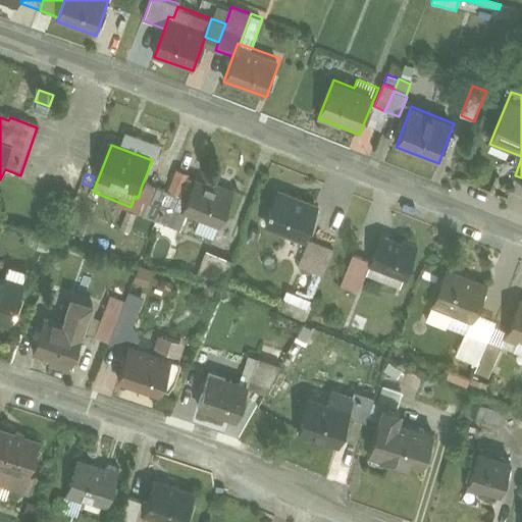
[(192,189),(181,215),(189,218),(200,222),(195,238),(215,245),(235,195),(195,179),(192,189)]
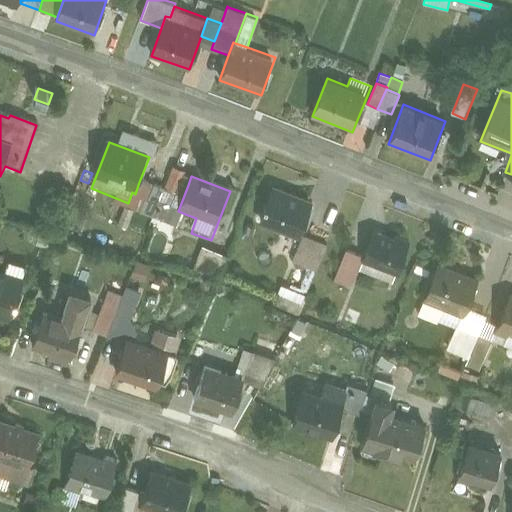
[(178,211),(188,185),(171,178),(166,192),(154,224),(177,232),(185,214),(178,211)]
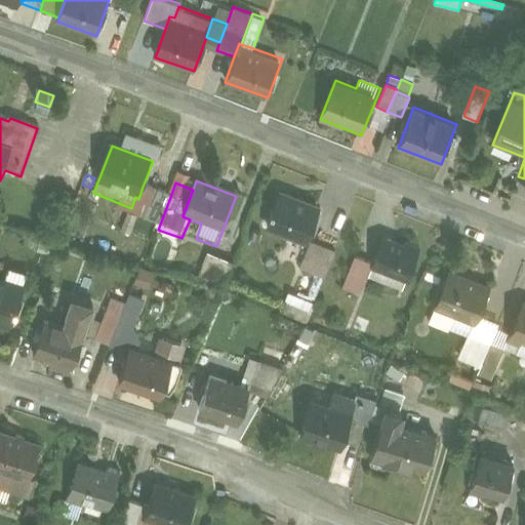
[(158,230),(170,197),(143,187),(138,199),(131,219),(158,230)]
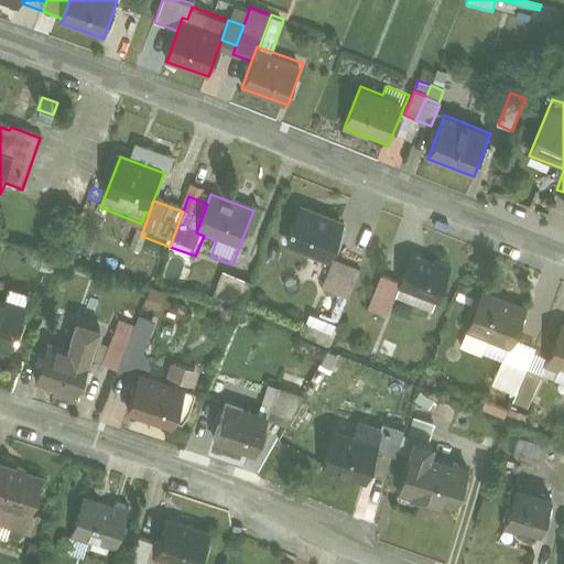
[(302,207),(286,246),(328,263),(344,224),(302,207)]
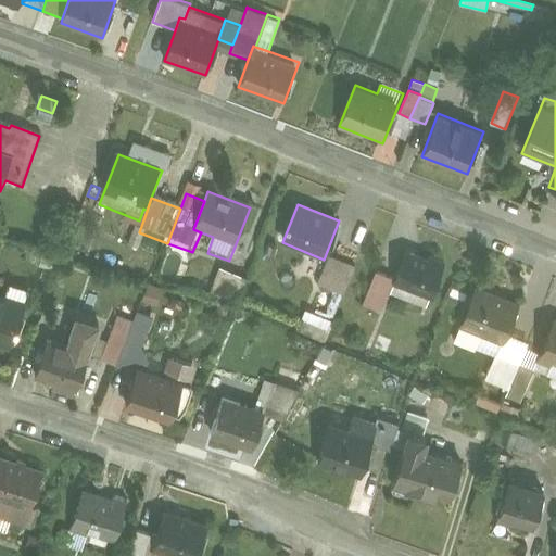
[(394,280),(389,293),(426,307),(444,264),(407,250),(394,280)]
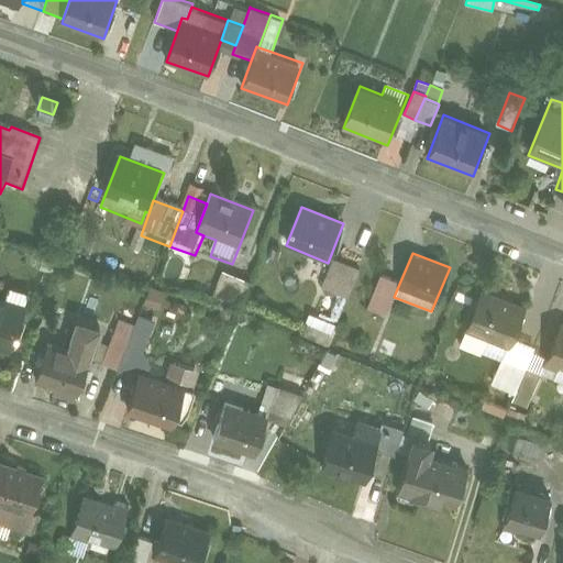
[(359,268),(335,258),(322,291),(345,301),(359,268)]
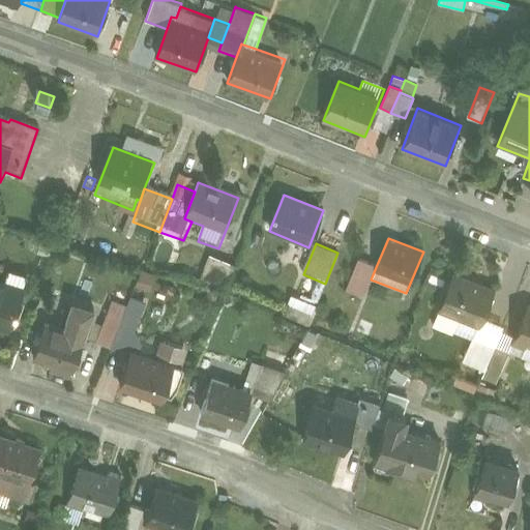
[(236,269),(210,260),(201,286),(227,294),(236,269)]
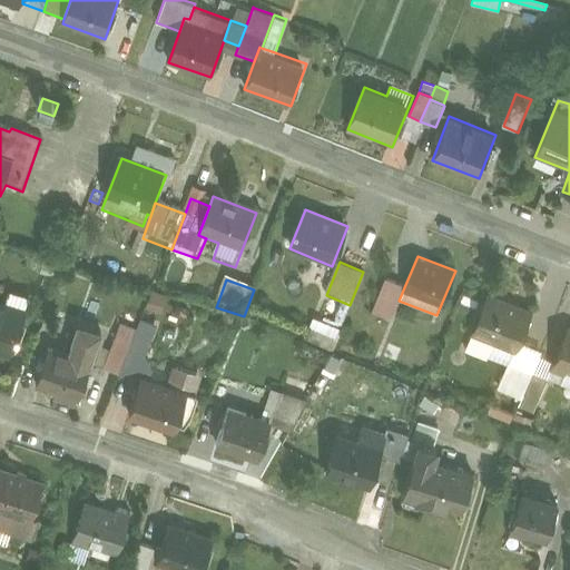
[(404,287),(385,279),(371,314),(390,322),(399,301),(404,287)]
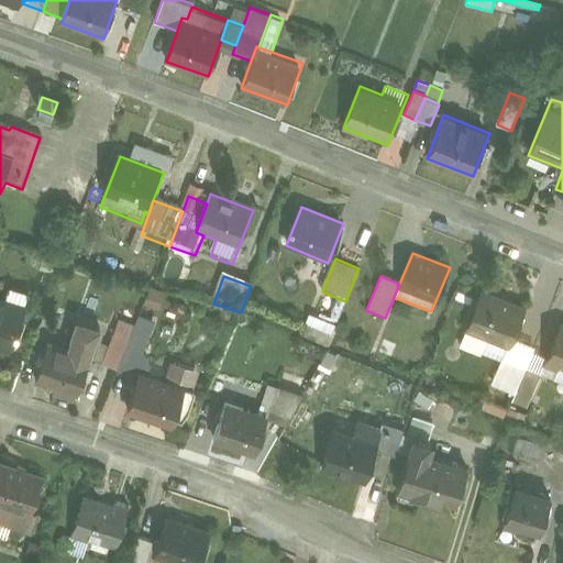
[(9,289),(4,300),(25,307),(29,295),(9,289)]
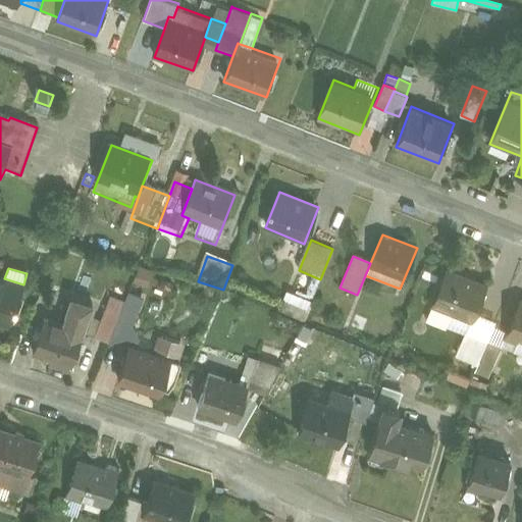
[(140,269),(134,284),(149,291),(155,275),(140,269)]
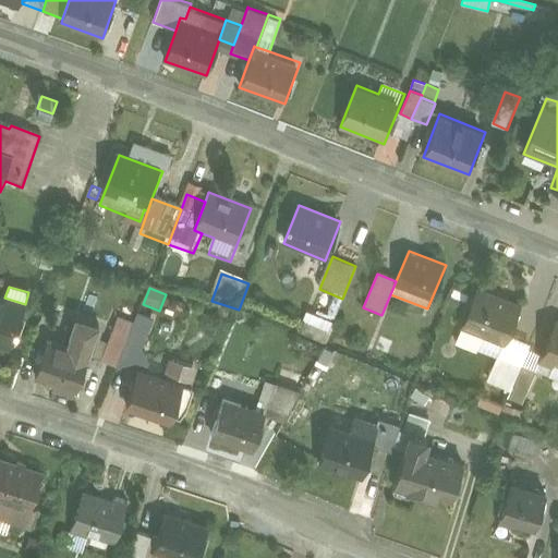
[(504,348),(506,349),(510,339),(523,307),(478,289),(461,330),(484,339),(504,348)]
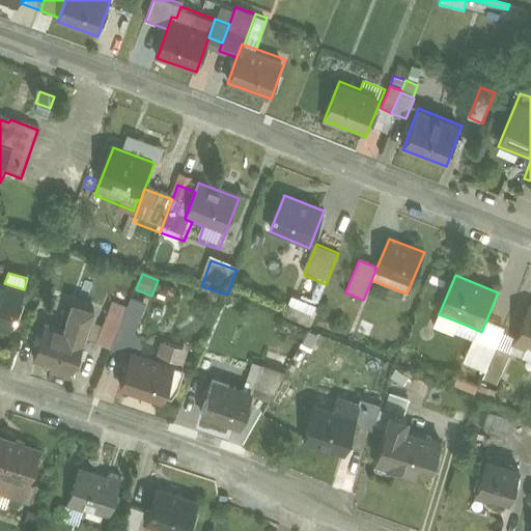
[(0,331),(8,334),(24,289),(4,283),(0,281),(0,331)]
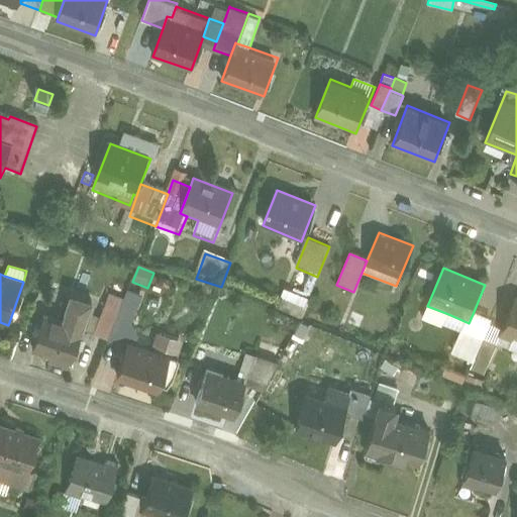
[(167,280),(161,287),(169,293),(174,286),(167,280)]
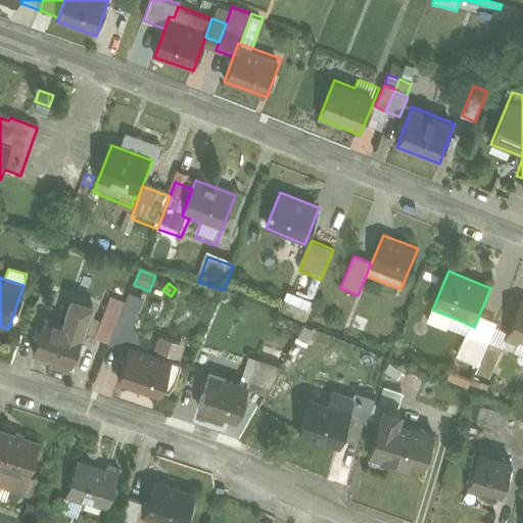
[(206,286),(203,295),(212,299),(217,289),(206,286)]
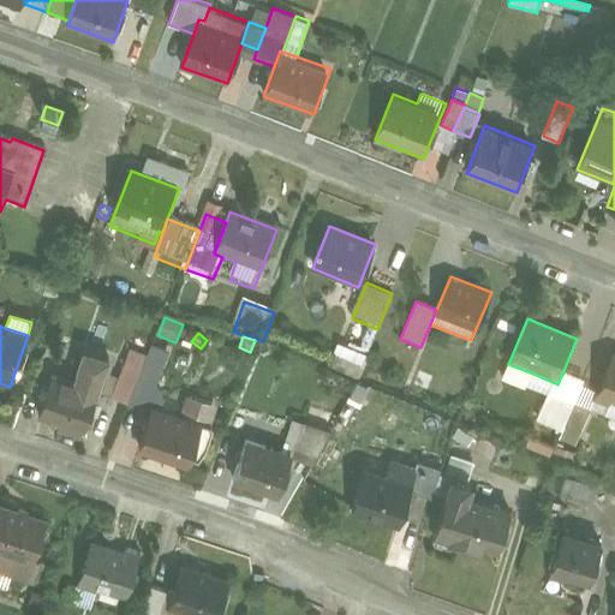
[(150,345),(147,356),(127,406),(147,413),(169,352),(150,345)]
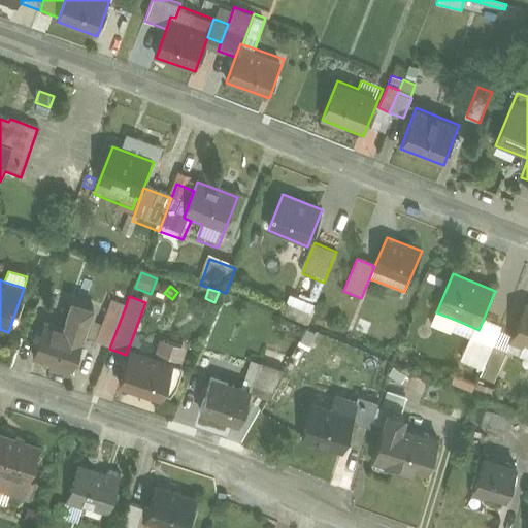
[(319,308),(290,297),(286,308),(314,319),(319,308)]
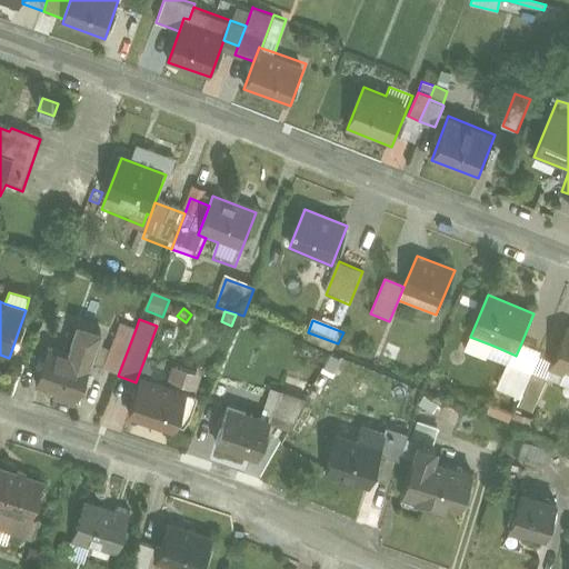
[(47,346),(31,389),(80,406),(95,366),(96,362),(93,361),(98,348),(103,332),(78,323),(68,352),(47,346)]
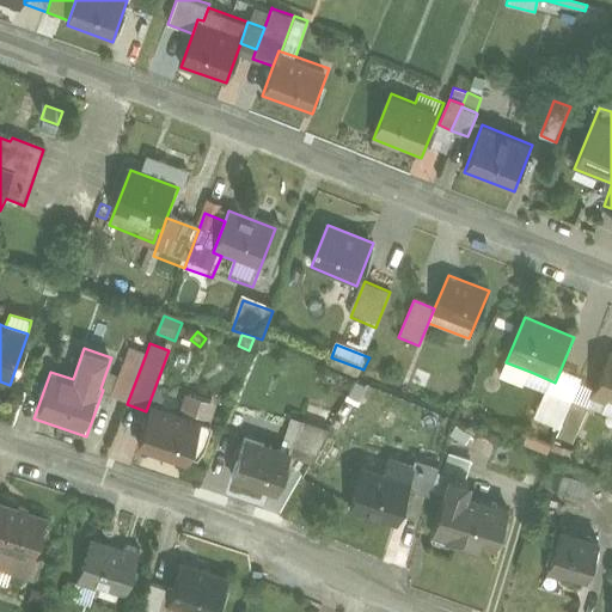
[(129,348),(117,378),(110,397),(127,404),(146,354),(129,348)]
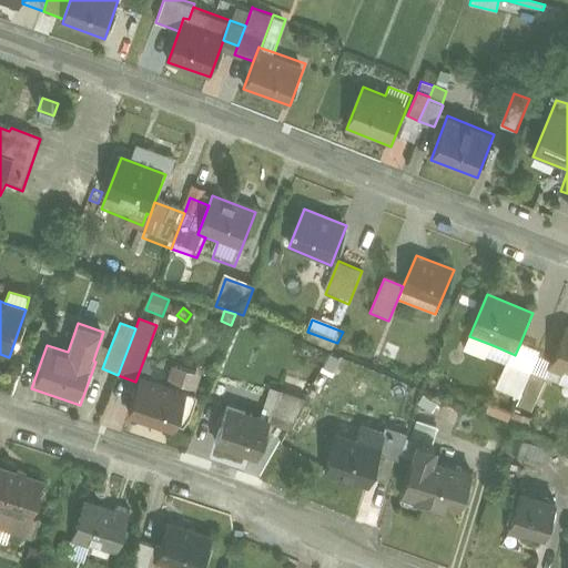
[(567,332),(553,365),(546,381),(567,389),(567,332)]
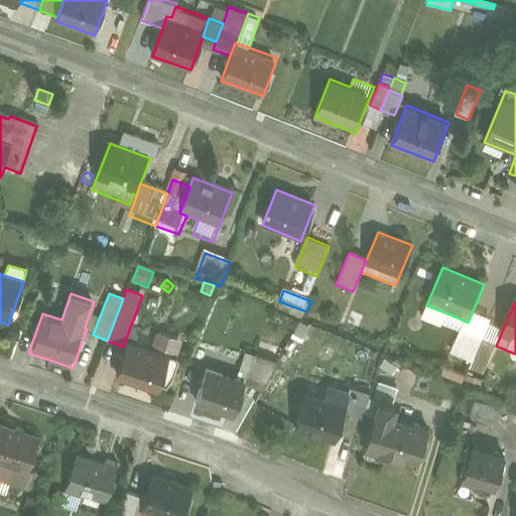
[(442,327),(447,313),(426,305),(420,321),(440,330),(442,327)]
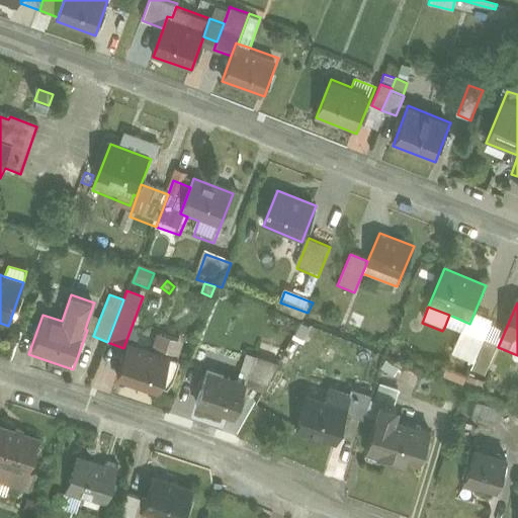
[(461,336),(467,323),(449,315),(444,328),(461,336)]
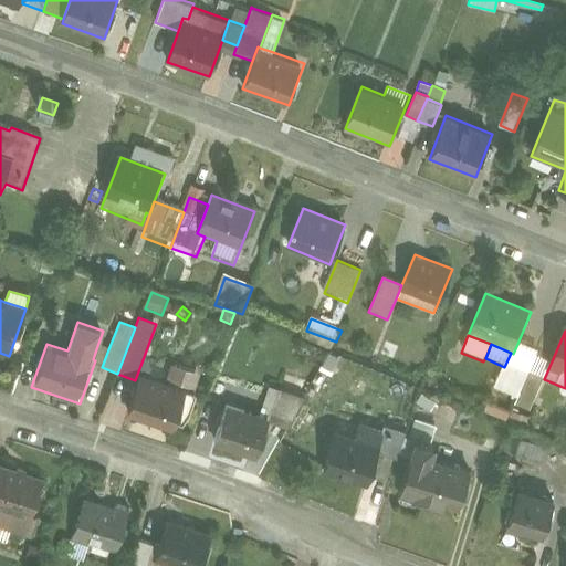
[(519,401),(537,358),(540,353),(517,344),(513,354),(511,353),(504,367),(494,391),(519,401)]
